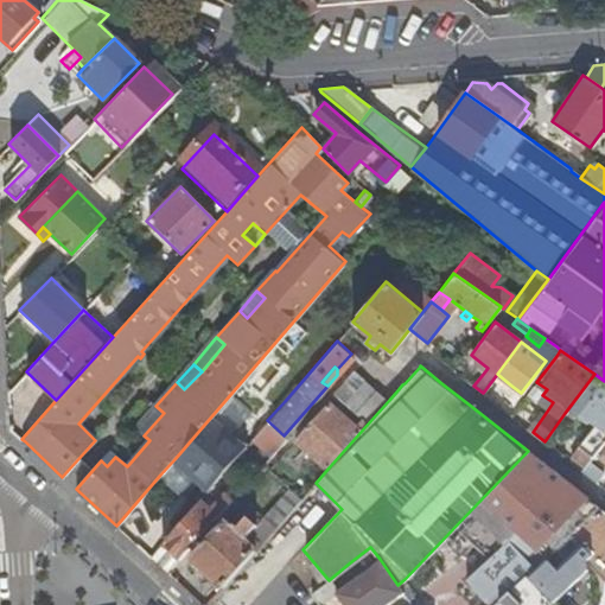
[(604,381),(594,374),(565,413),(575,420),(579,414),(587,421),(597,409),(603,413),(571,454),(585,466),(588,462),(604,439),(604,381)]
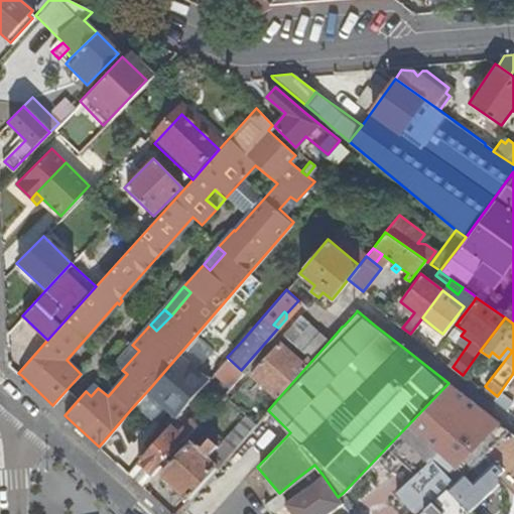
[(312,360),(331,340),(309,323),(292,342),(307,355),(312,360)]
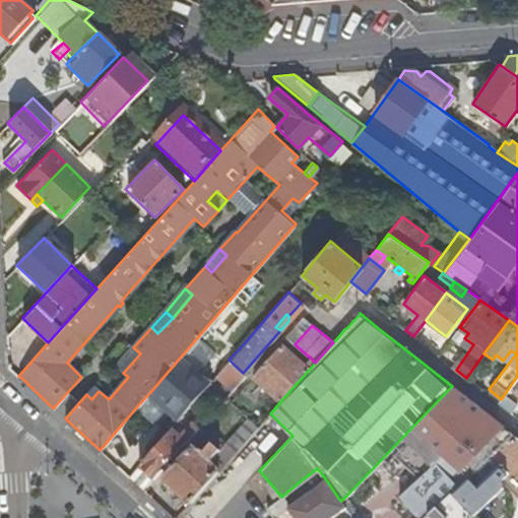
[(340,334),(344,329),(339,325),(335,330),(340,334)]
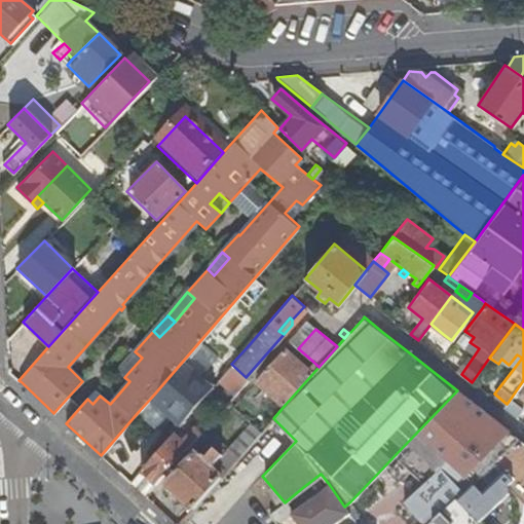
[(479,348),(470,342),(465,348),(475,354),(479,348)]
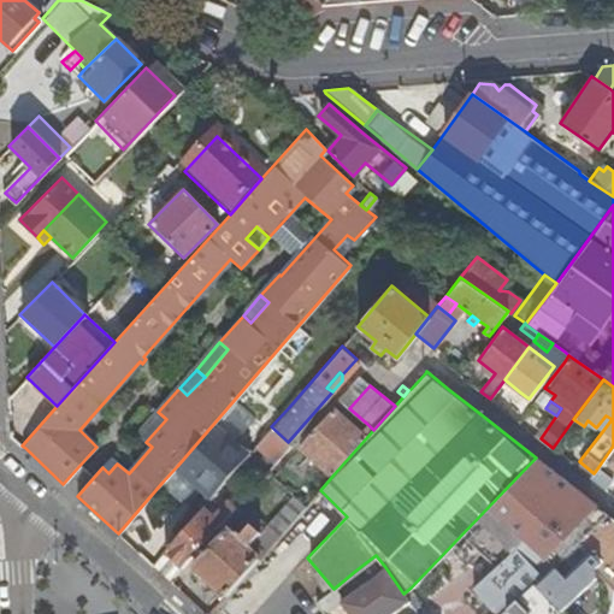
[(166,419),(158,412),(154,409),(152,412),(154,415),(139,435),(146,442),(166,419)]
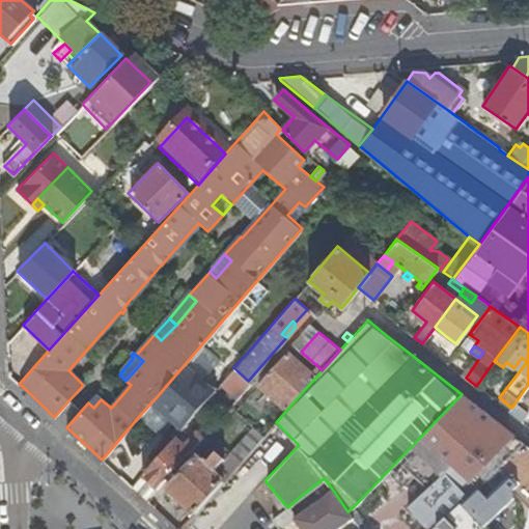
[(287,409),(322,370),(316,365),(309,373),(285,353),(258,384),(287,409)]
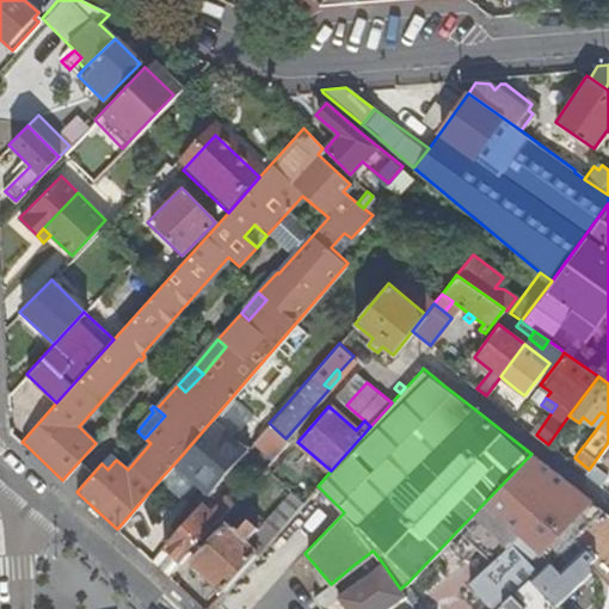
[(176,462),(185,472),(209,492),(247,449),(213,419),(176,462)]
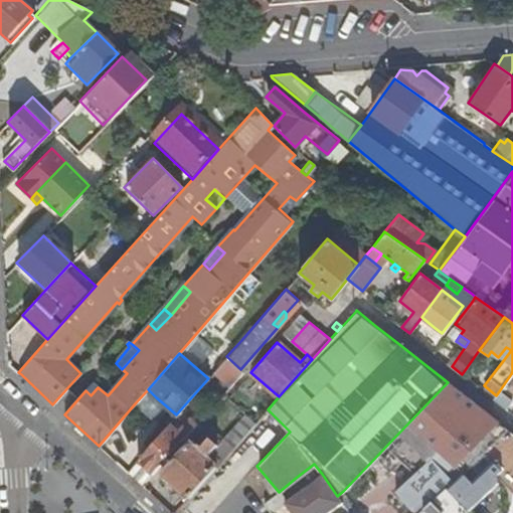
[(226,356),(216,368),(231,381),(241,370),(240,369),(226,356)]
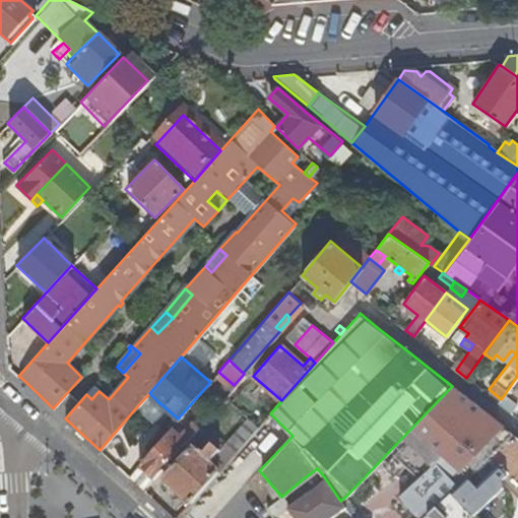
[(517,376),(504,395),(516,404),(517,401),(517,376)]
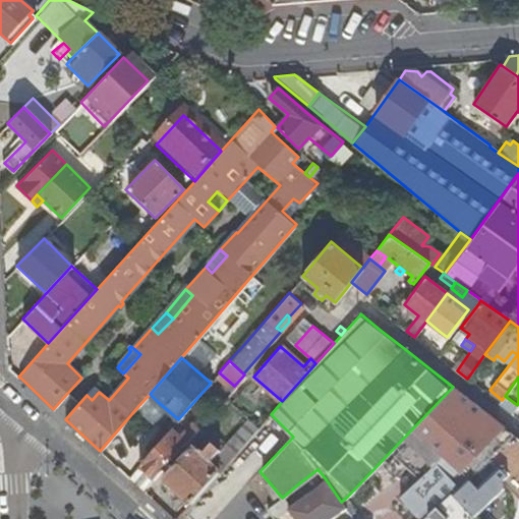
[(489,415),(458,391),(453,387),(448,392),(395,447),(422,475),(400,497),(419,518),(421,518),(513,434),(489,415)]
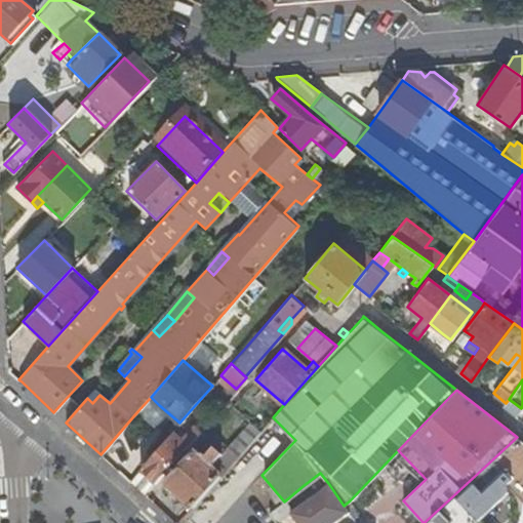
[(94,391),(87,398),(92,403),(99,395),(94,391)]
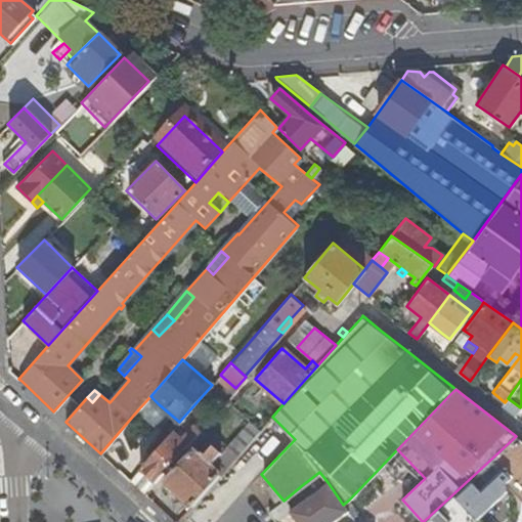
[(150,396),(138,409),(147,417),(159,404),(150,396)]
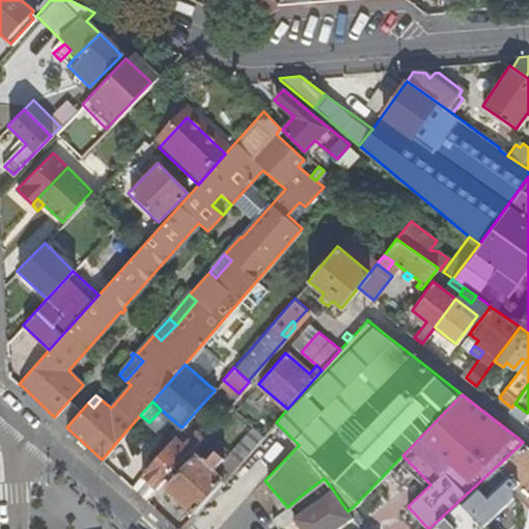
[(174,437),(141,474),(156,489),(209,427),(203,423),(193,434),(189,430),(179,441),(174,437)]
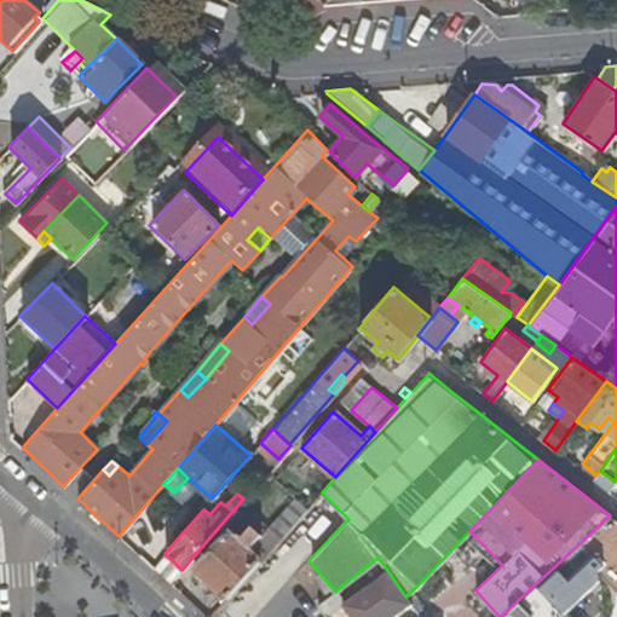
[(280,538),(309,507),(295,496),(266,528),(280,538)]
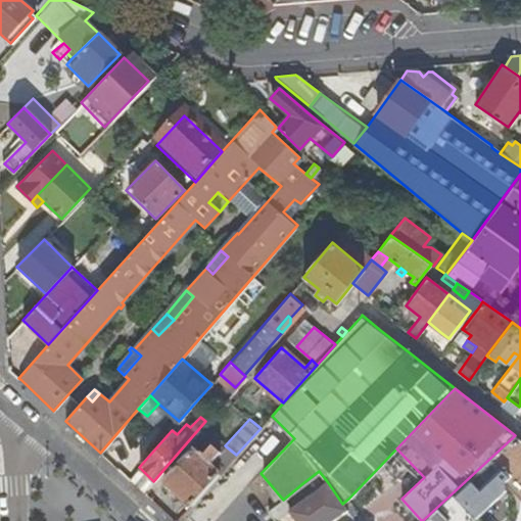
[(520,439),(515,435),(423,520),(467,520),(508,484),(520,499),(520,439)]
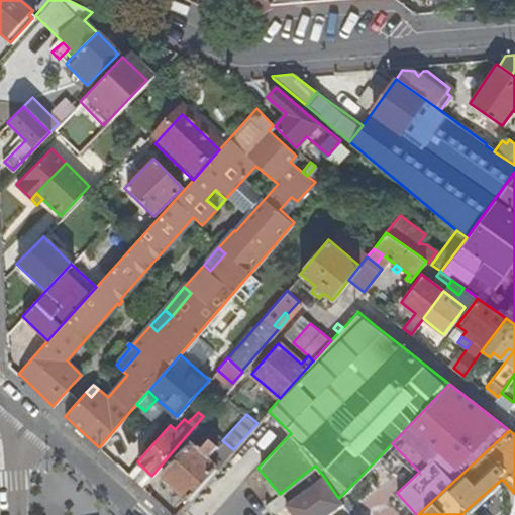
[(162,474),(190,500),(217,469),(206,459),(218,446),(210,439),(198,451),(189,443),(162,474)]
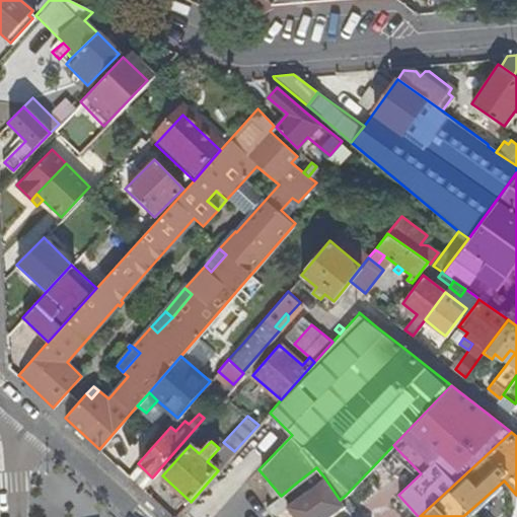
[(421,473),(393,445),(372,467),(398,495),(421,473)]
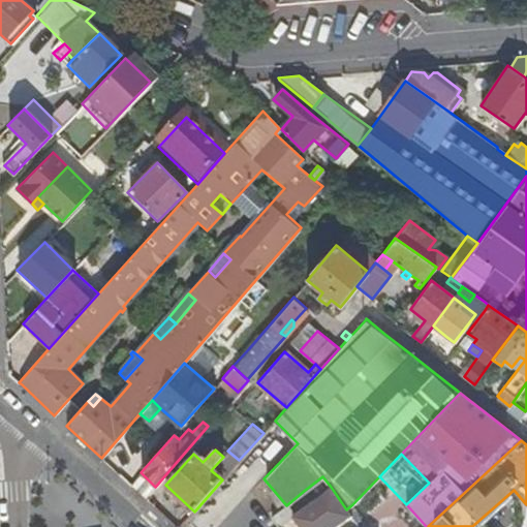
[(141,472),(130,485),(135,490),(145,498),(155,487),(141,472)]
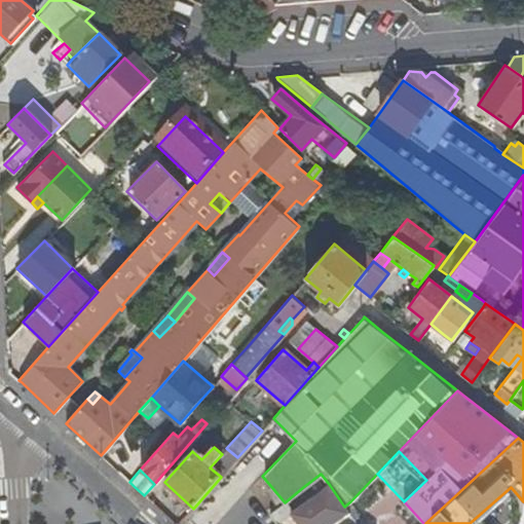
[(321,474),(303,487),(307,493),(325,479),(321,474)]
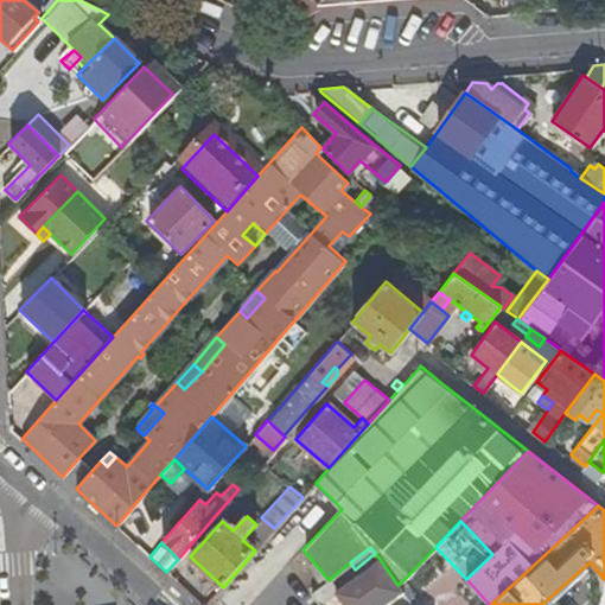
[(380,559),(337,592),(335,593),(343,604),(382,604),(402,591),(397,585),(380,559)]
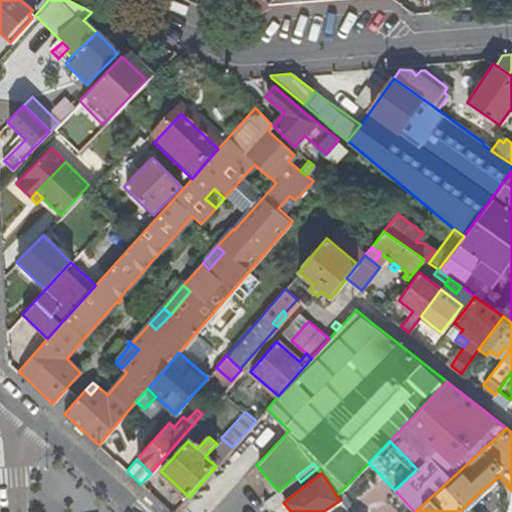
[(340,500),(343,505),(350,500),(342,490),(336,495),(340,500)]
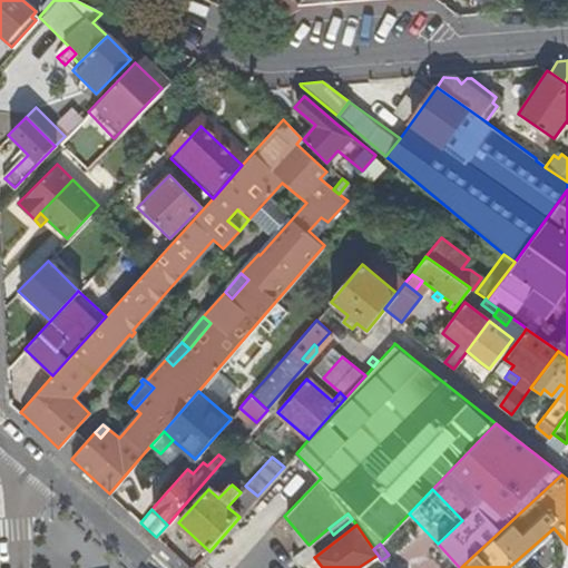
[(292,558),(302,567),(314,557),(316,556),(309,545),(292,558)]
